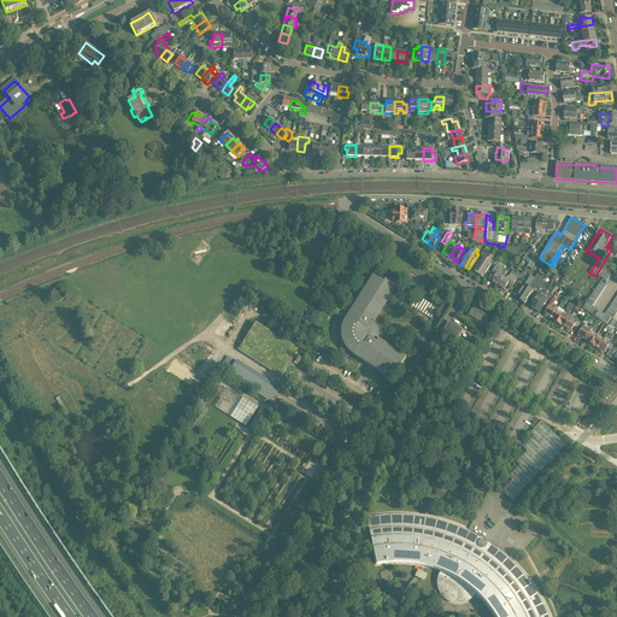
[(533,256),(527,253),(523,259),(529,264),(534,257),(533,256)]
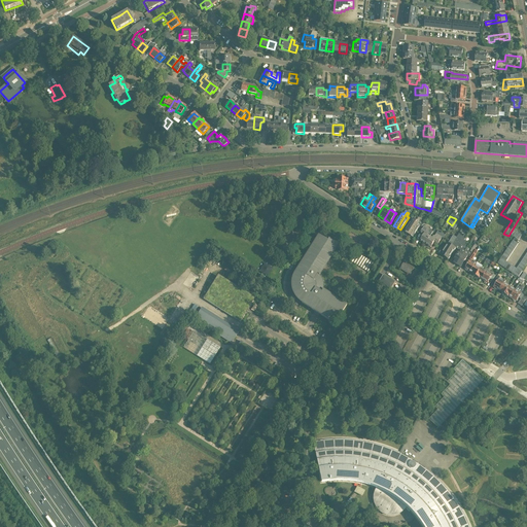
[(419,217),(417,221),(408,235),(413,237),(420,226),(418,224),(421,219),(419,217)]
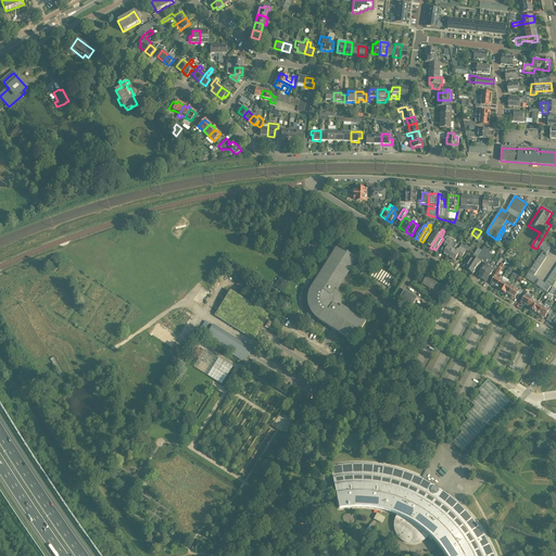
[(430,248),(440,234),(436,230),(427,244),(430,248)]
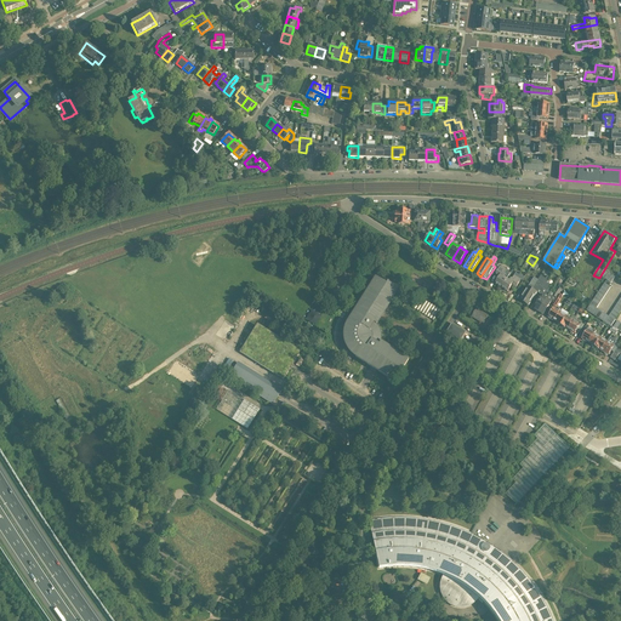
[(537,258),(533,266),(530,268),(535,271),(542,261),(540,260),(537,258)]
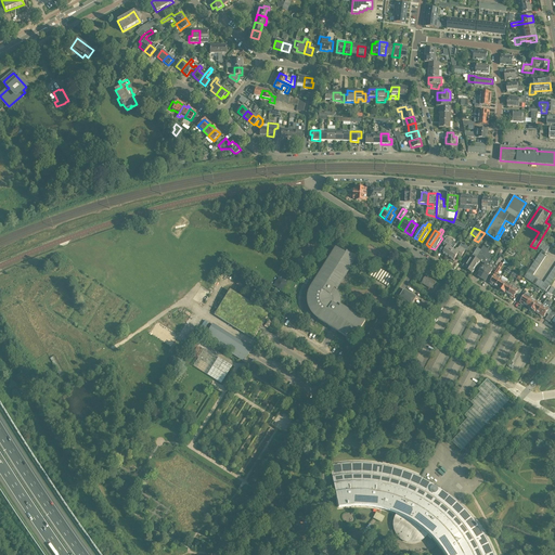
[(448,257),(454,247),(450,245),(452,242),(447,239),(442,246),(443,245),(447,247),(442,254),(448,257)]
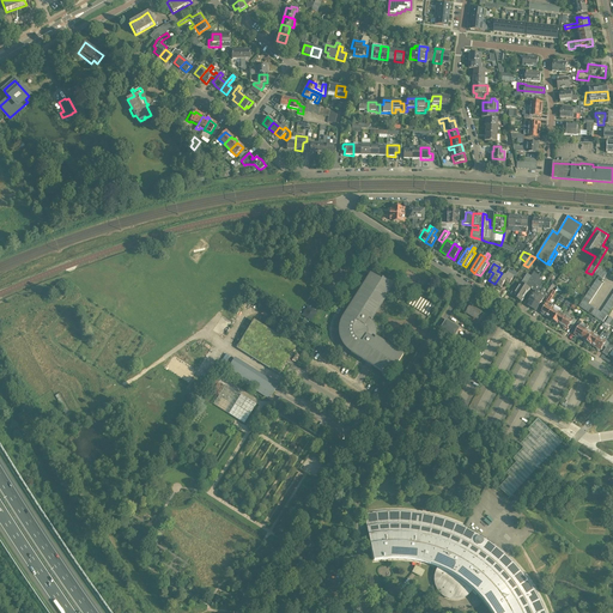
[(607,273),(598,267),(594,273),(604,279),(607,273)]
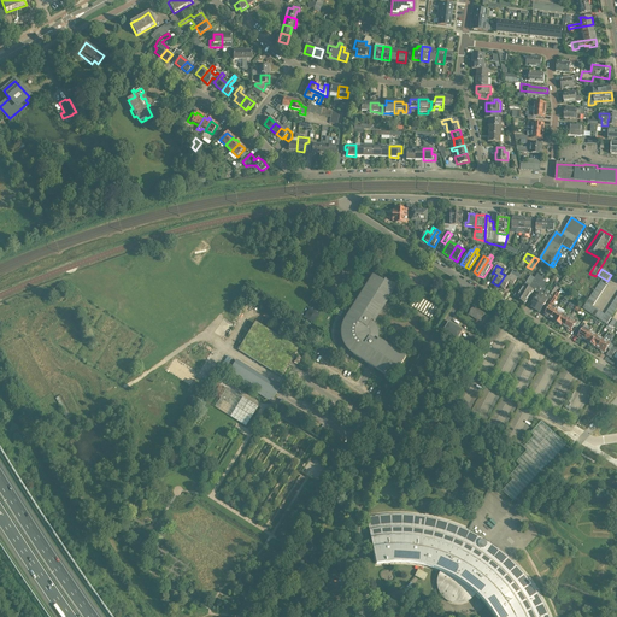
[(505,275),(498,286),(504,291),(509,282),(512,285),(512,286),(517,278),(519,280),(522,276),(513,270),(511,274),(511,275),(509,277),(505,275)]
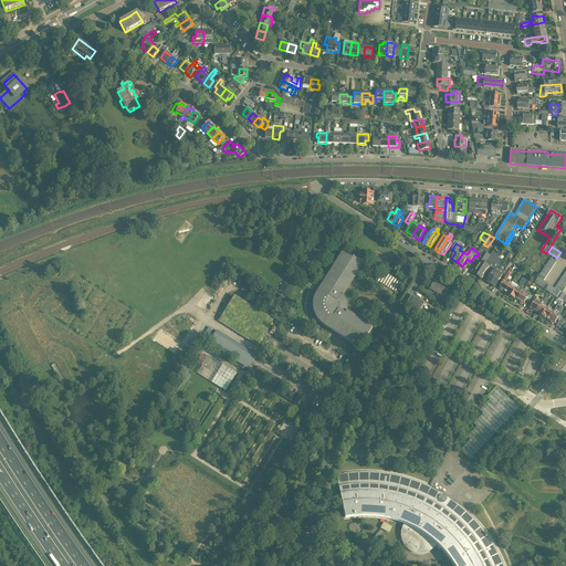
[(491,255),(478,276),(482,279),(491,263),(492,264),(493,263),(495,264),(499,259),(500,257),(500,255),(498,254),(493,252),(491,255)]
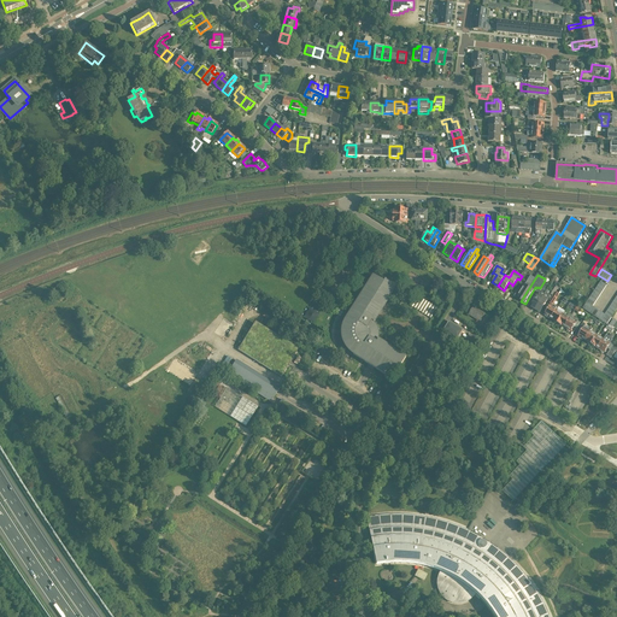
[(380,318),(380,317),(377,316),(395,287),(381,278),(380,281),(374,276),(345,321),(346,322),(346,323),(345,324),(345,325),(344,327),(344,329),(344,330),(344,331),(344,333),(344,334),(344,336),(344,338),(344,339),(344,340),(345,342),(345,344),(346,345),(346,346),(347,347),(348,348),(350,350),(350,351),(351,352),(352,352),(353,353),(353,354),(391,378),(395,371),(397,372),(405,358),(385,345),(385,342),(386,340),(386,339),(386,338),(386,336),(386,335),(386,334),(386,333),(386,331),(386,330),(386,329),(385,327),(385,325),(383,324),(383,323),(382,322),(382,321),(381,319),(380,318)]
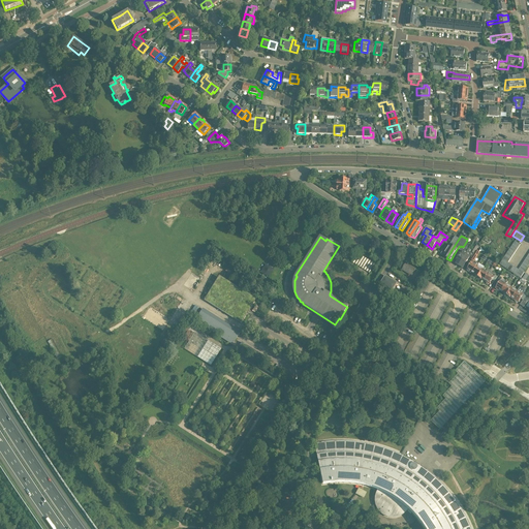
[(446,258),(459,239),(455,237),(449,244),(447,248),(445,247),(440,254),(442,255),(446,258)]
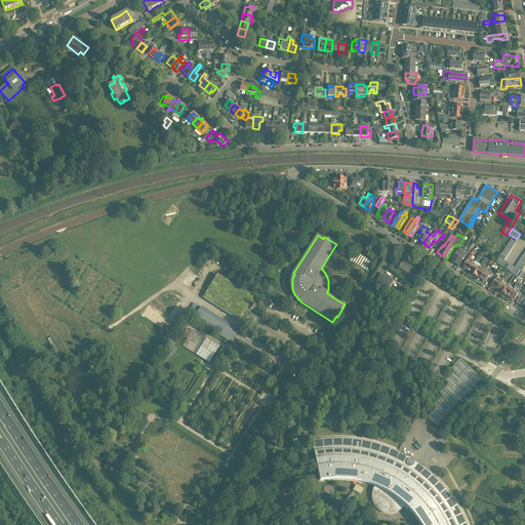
[(462,240),(459,245),(461,246),(459,250),(458,250),(451,261),(455,264),(467,246),(463,245),(466,241),(462,240)]
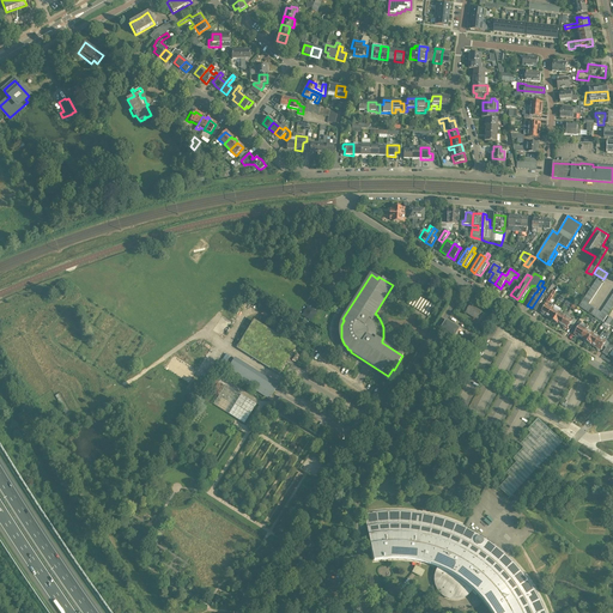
[(545,287),(532,308),(536,311),(545,297),(546,299),(551,292),(554,286),(551,283),(547,289),(545,287)]
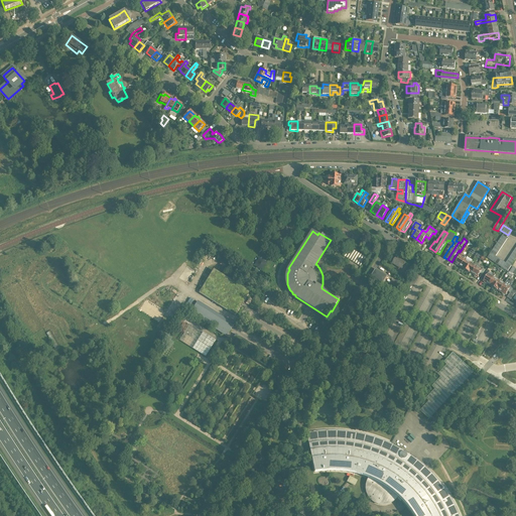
[(468,247),(465,245),(459,253),(462,255),(468,247)]
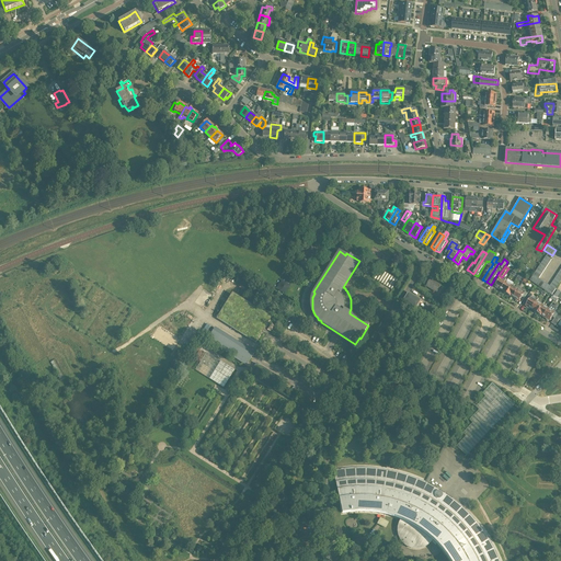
[(391,288),(397,279),(378,268),(373,277),(391,288)]
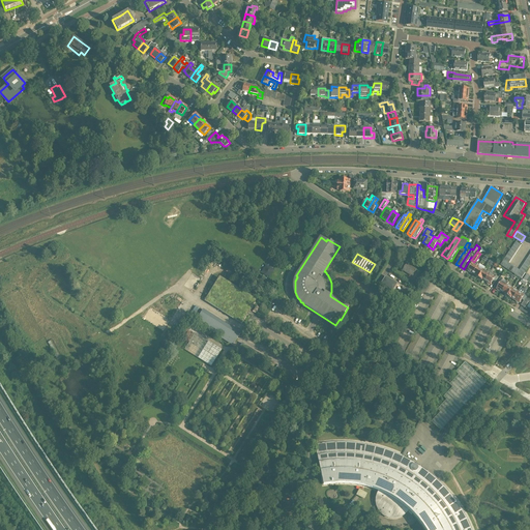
[(510,261),(505,257),(500,265),(506,268),(509,263),(510,261)]
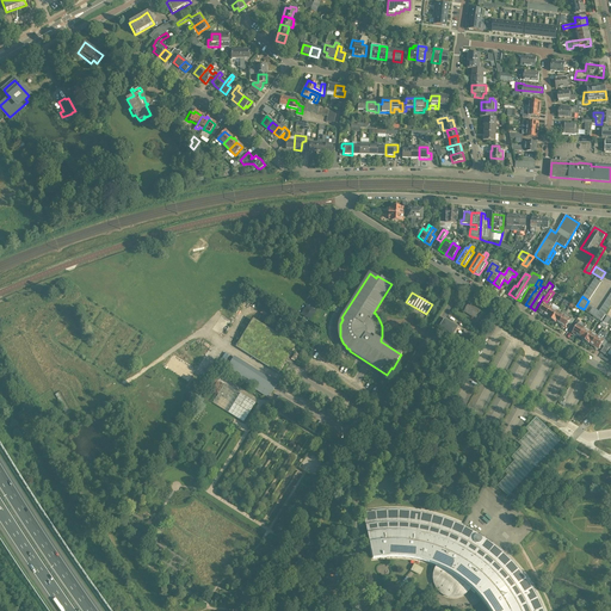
[(545,316),(551,307),(553,304),(550,303),(548,306),(544,303),(539,312),(539,313),(539,314),(542,315),(543,314),(545,316)]
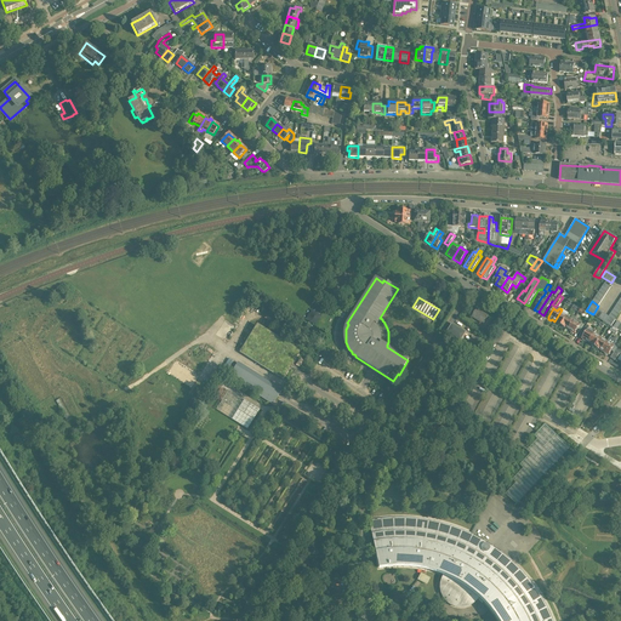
[(472,317),(483,324),(488,315),(477,309),(472,317)]
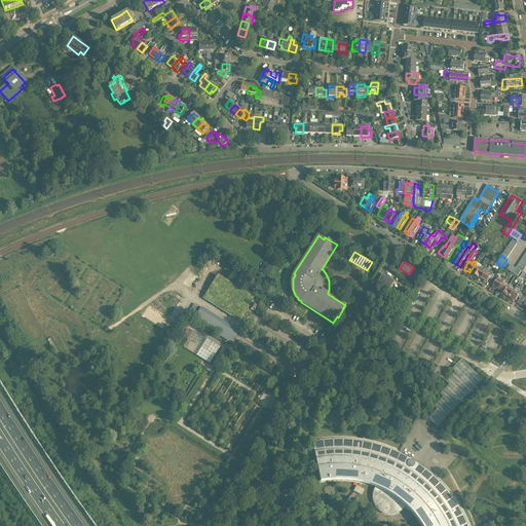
[(480,268),(475,264),(470,272),(472,273),(472,274),(475,276),(480,268)]
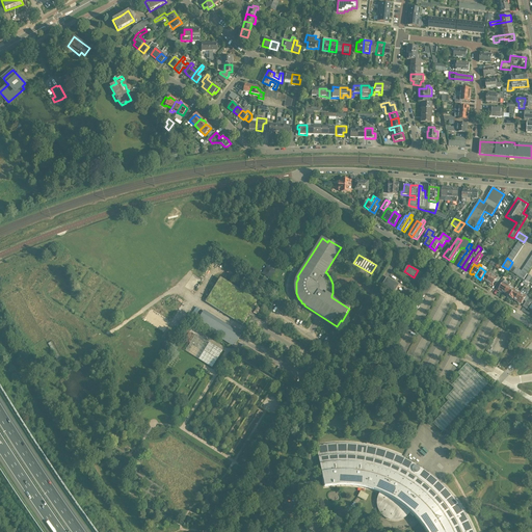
[(523,268),(522,271),(517,276),(523,280),(524,280),(528,272),(523,268)]
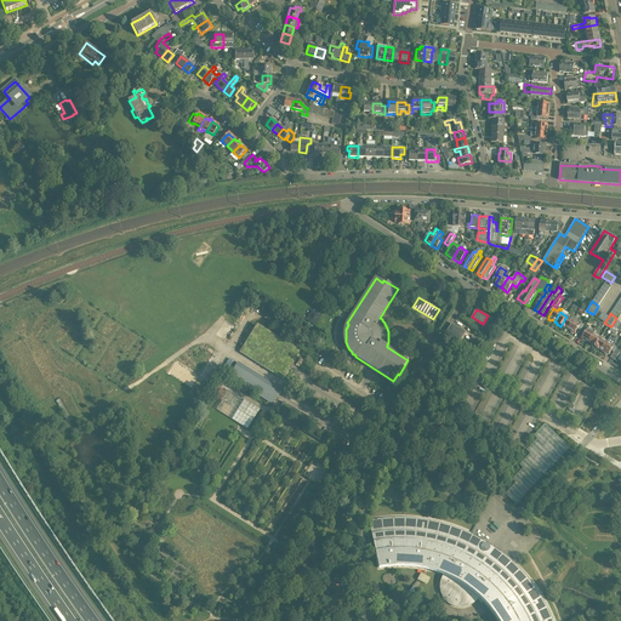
[(570,319),(567,317),(560,326),(563,329),(565,328),(568,330),(575,318),(573,317),(570,319)]
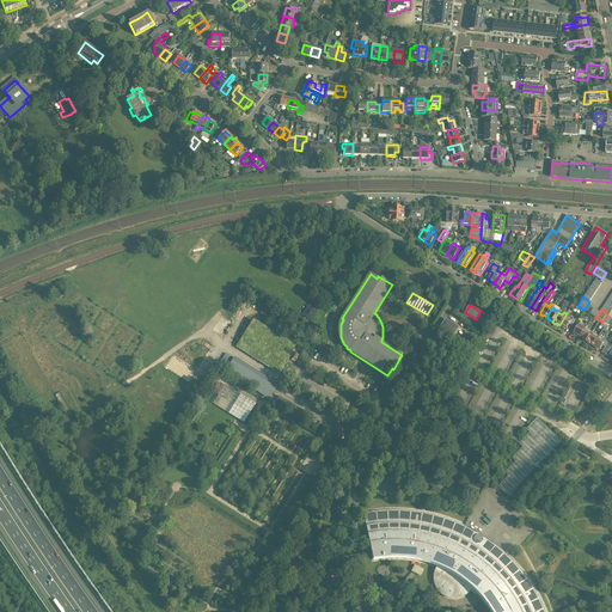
[(567,313),(560,325),(562,326),(562,328),(564,329),(565,329),(568,326),(570,328),(575,320),(573,318),(571,320),(568,318),(569,316),(568,314),(567,313)]
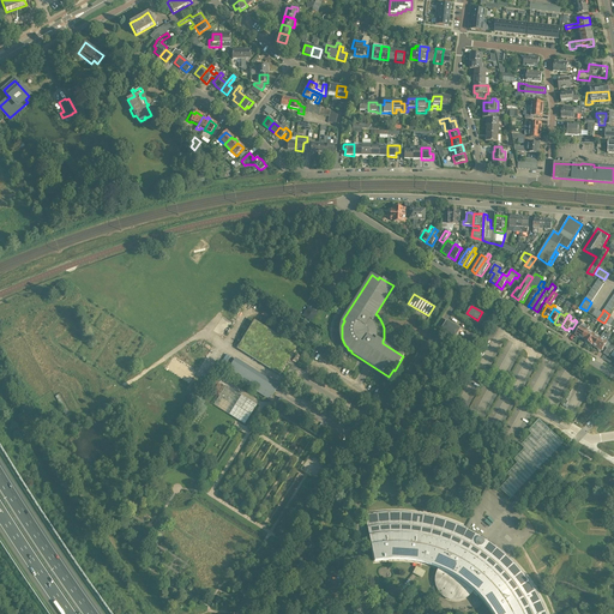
[(447,321),(441,331),(455,339),(461,330),(447,321)]
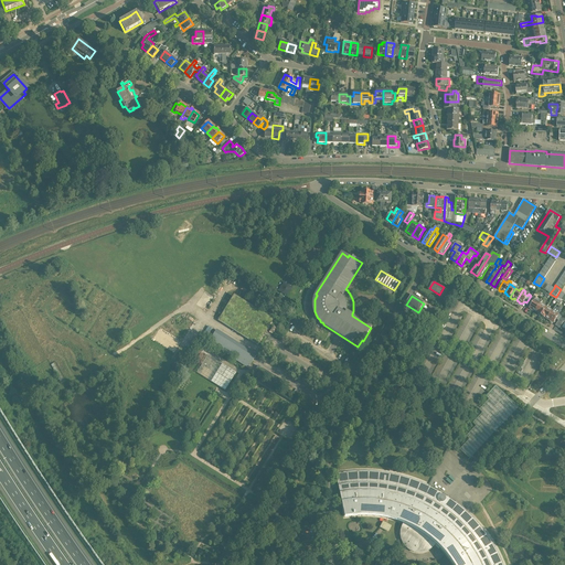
[(541,304),(543,300),(541,299),(540,300),(536,298),(536,297),(533,296),(530,302),(532,304),(529,308),(535,312),(541,304)]
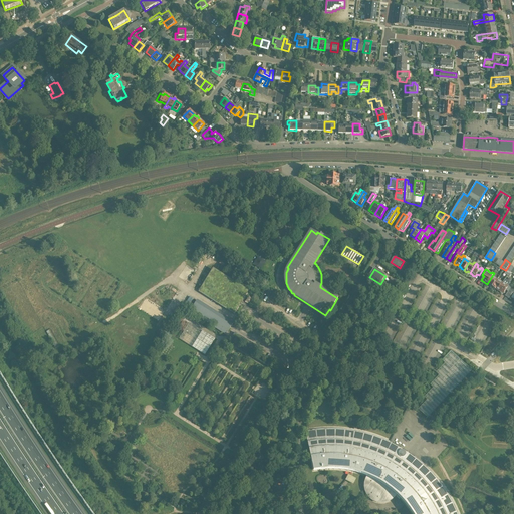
[(497,279),(492,276),(487,284),(489,285),(489,286),(492,288),(497,279)]
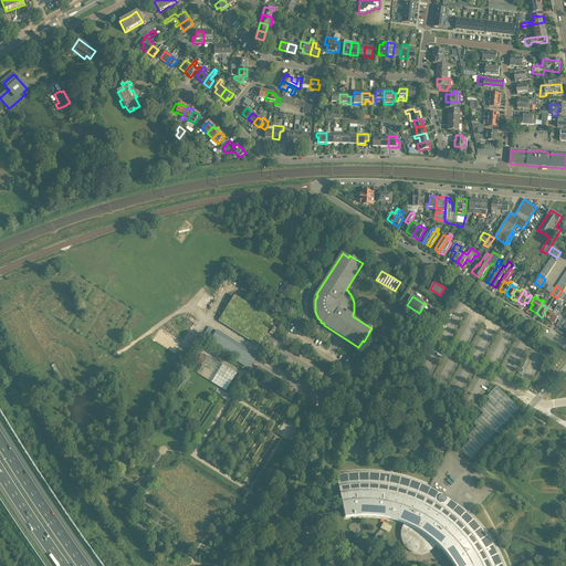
[(554,312),(547,307),(542,317),(544,318),(545,318),(548,320),(554,312)]
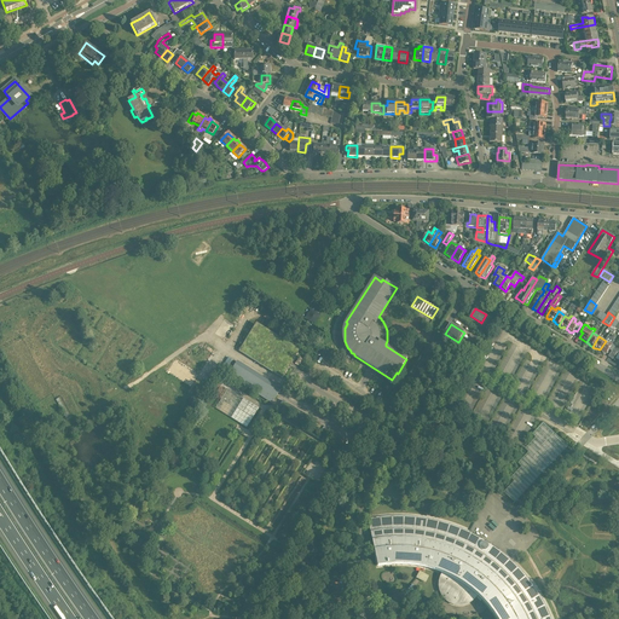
[(611,345),(606,341),(600,350),(606,354),(609,350),(612,351),(613,350),(615,346),(617,345),(618,343),(613,341),(611,345)]
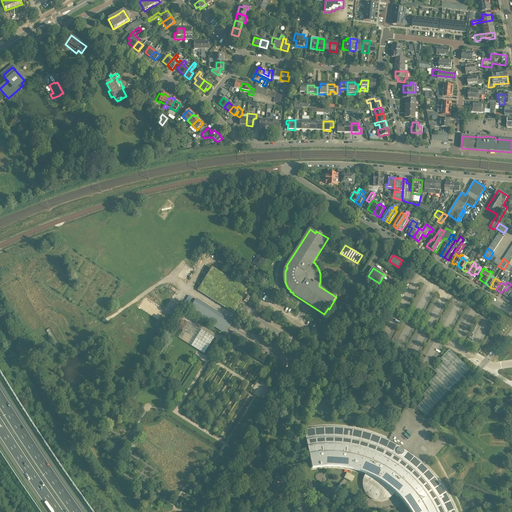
[(200,330),(194,339),(207,348),(213,339),(200,330)]
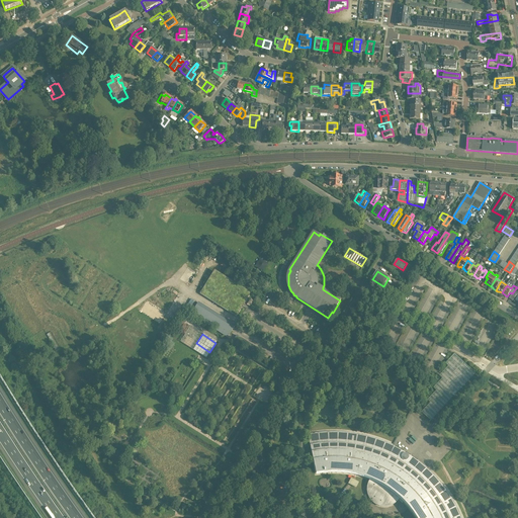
[(255,346),(236,335),(233,340),(253,351),(255,346)]
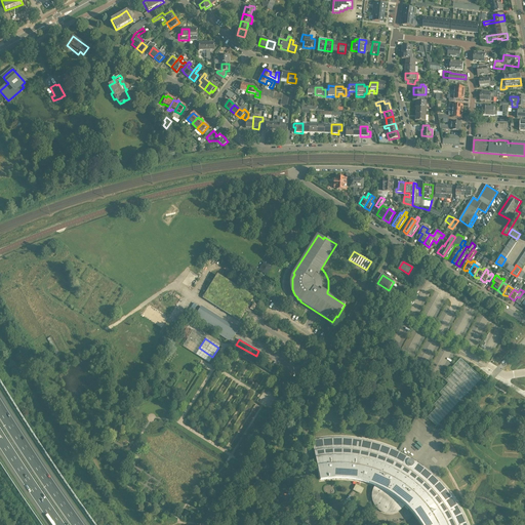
[(334,437),(312,439),(320,480),(331,479),(332,479),(353,479),(371,484),(375,485),(373,489),(373,490),(372,492),(372,495),(372,498),(373,501),(373,503),(374,505),(376,507),(377,509),(380,511),(382,512),(386,513),(389,514),(391,514),(393,513),(395,513),(397,512),(398,511),(400,510),(402,508),(405,505),(409,509),(414,514),(421,524),(468,524),(466,518),(453,496),(437,477),(430,471),(427,468),(417,461),(414,465),(414,462),(413,460),(411,459),(409,459),(407,460),(409,456),(398,450),(377,442),(356,438),(334,437)]
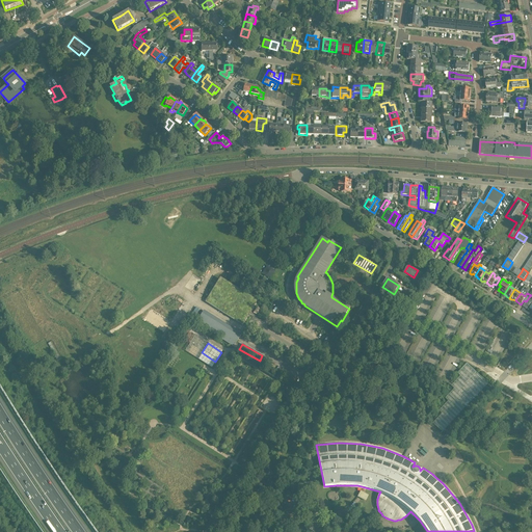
[(358,490),(356,496),(365,500),(368,494),(358,490)]
